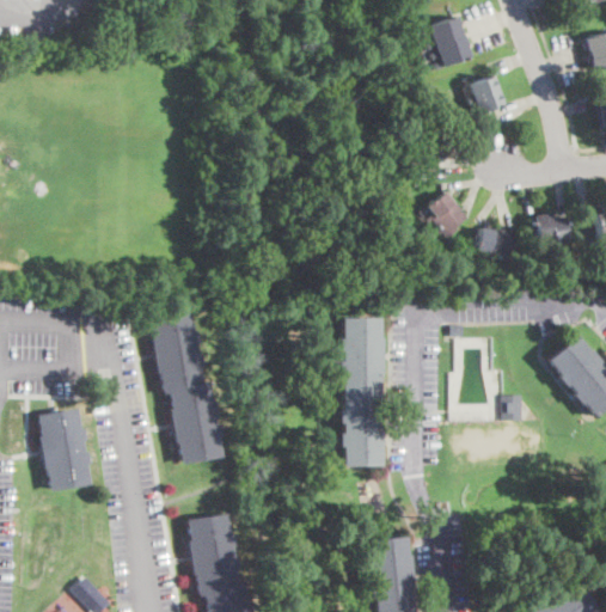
[(475,56),(446,66),(432,24),(460,14),(475,56)]
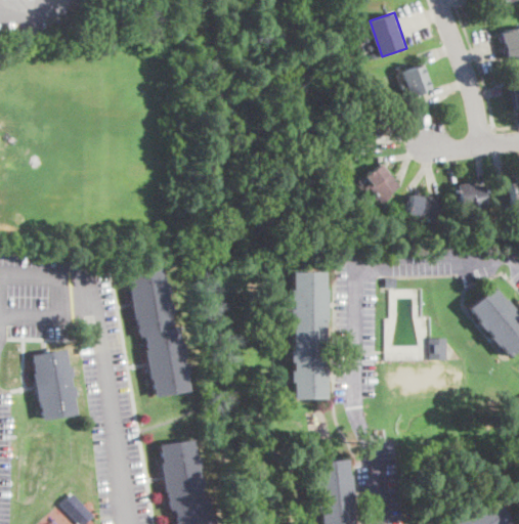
[(518,57),(511,59),(503,33),(518,29),(518,57)]
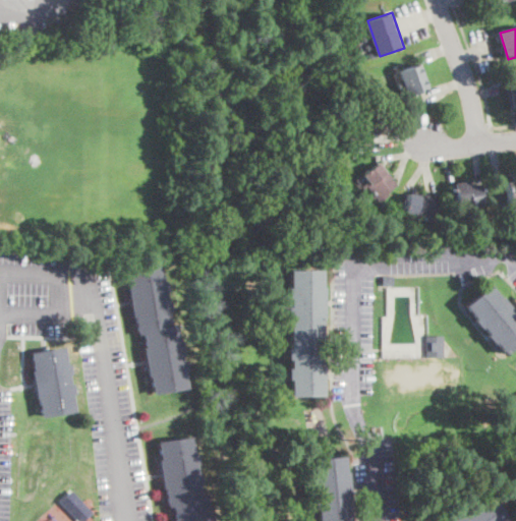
[(405,83),(401,72),(420,64),(421,64),(426,75),(405,83)]
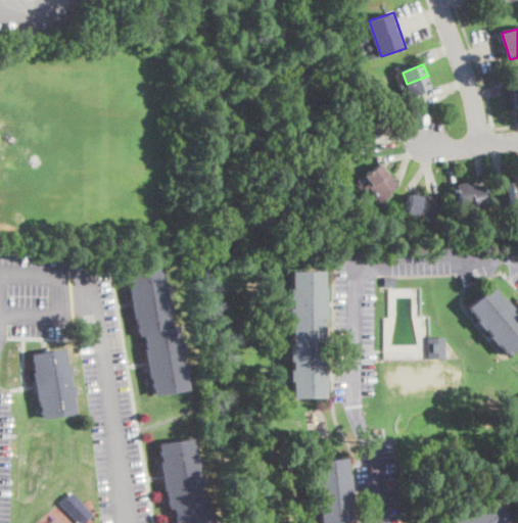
[(428,76),(433,90),(426,92),(412,98),(407,84),(428,76)]
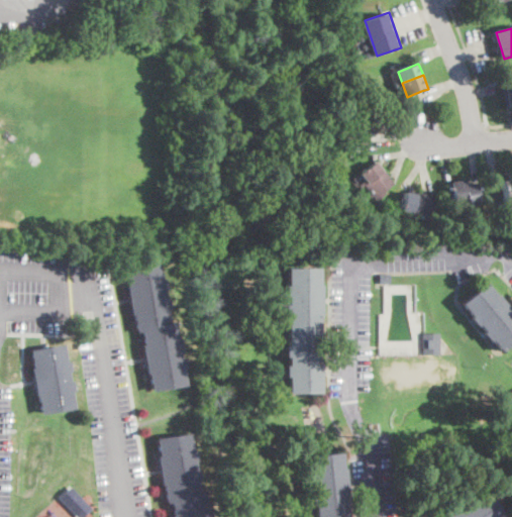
[(351,115),(350,129),(372,130),(373,117),(351,115)]
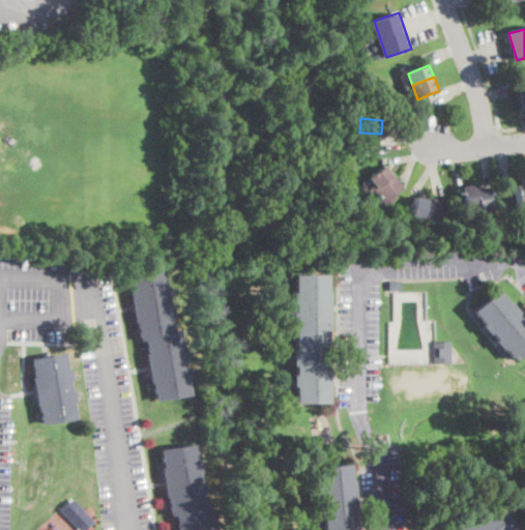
[(359,133),(381,134),(380,148),(357,146),(359,133)]
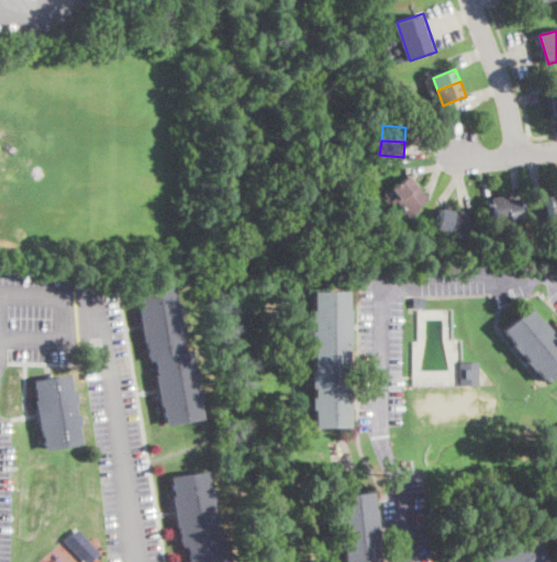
[(424,190),(402,206),(398,199),(401,197),(394,188),(411,177),(414,175),(424,190)]
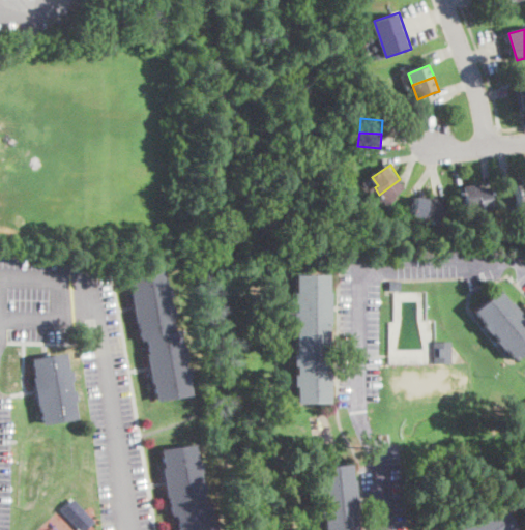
[(400,179),(407,187),(398,195),(400,197),(388,206),(379,195),(400,179)]
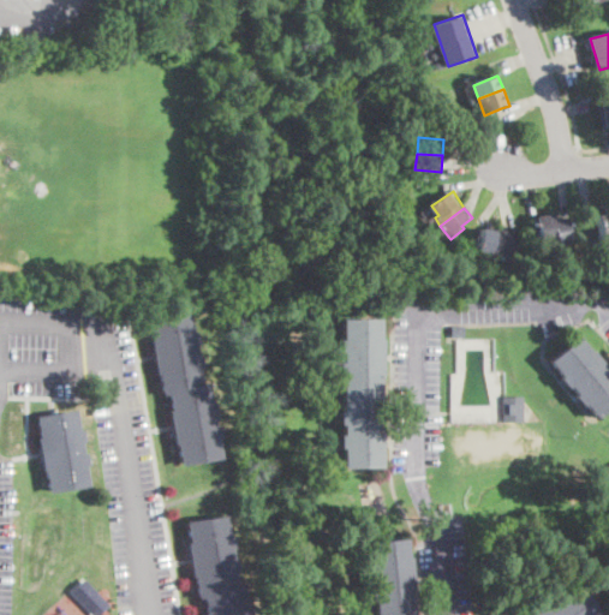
[(559,242),(555,216),(571,214),(574,244),(559,245),(559,242)]
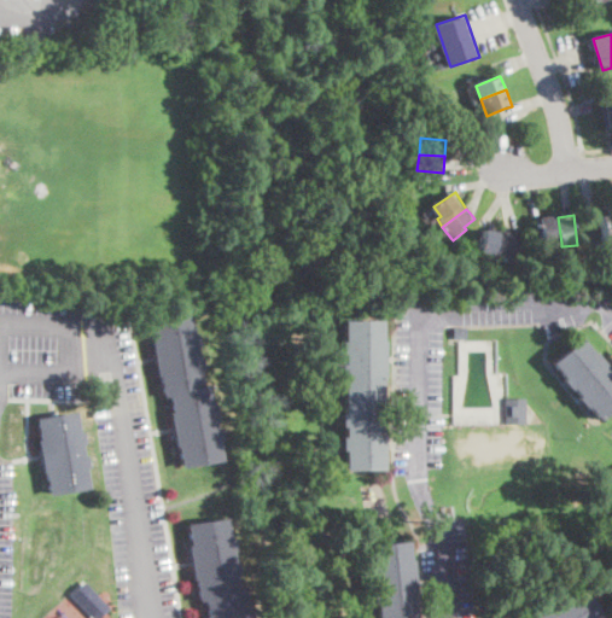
[(561,243),(546,245),(542,217),(558,216),(558,217),(561,243)]
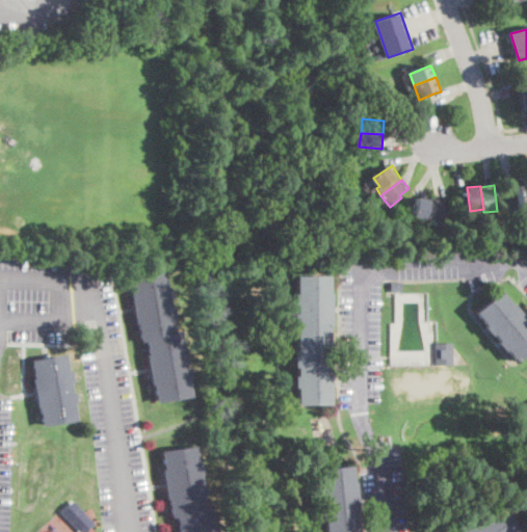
[(436,197),(430,224),(414,221),(419,197),(425,200),(426,195),(436,197)]
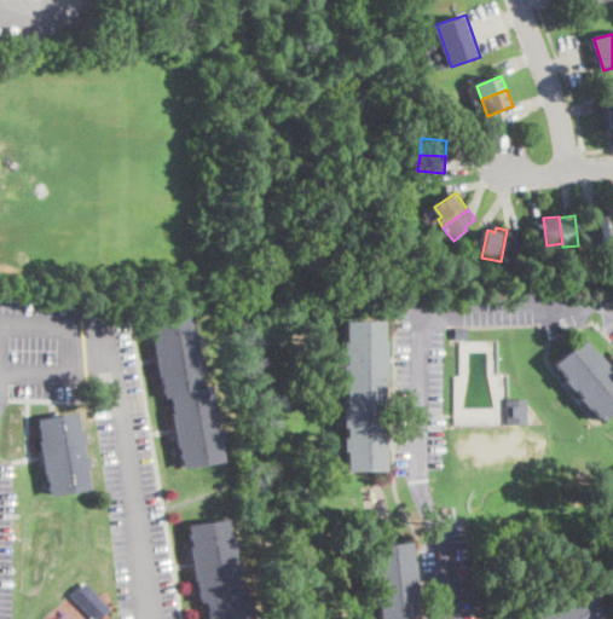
[(501,261),(507,230),(524,232),(515,265),(501,261)]
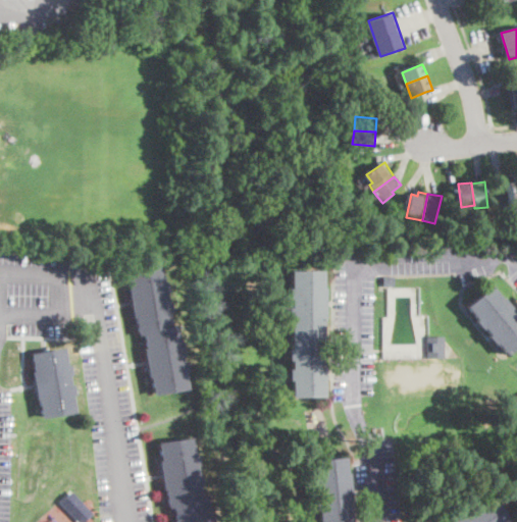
[(162,265),(165,283),(168,282),(169,293),(167,293),(169,303),(171,303),(173,311),(170,312),(173,325),(178,324),(182,343),(184,343),(186,352),(183,353),(185,362),(187,361),(189,371),(187,372),(190,389),(156,396),(153,378),(152,378),(147,349),(148,349),(146,335),(141,336),(138,318),(137,318),(134,302),(131,289),(133,289),(130,271),(162,265)]
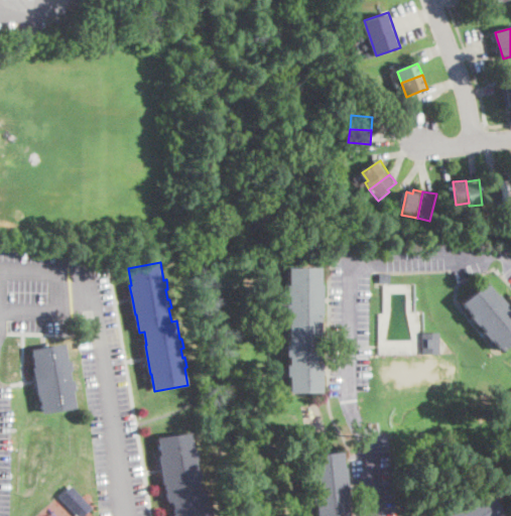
[(323,267),(323,285),(325,285),(325,315),(323,315),(323,346),(325,346),(325,375),(323,376),(323,393),(290,393),(290,377),(287,377),(287,365),(290,365),(290,357),(287,357),(287,345),(290,345),(289,315),(287,315),(286,304),(289,304),(289,296),(287,296),(287,285),(289,285),(289,268),(323,267)]
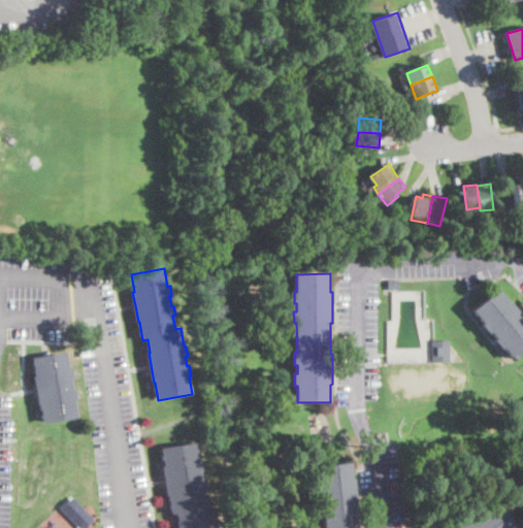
[(403,281),(402,290),(392,290),(392,279),(403,281)]
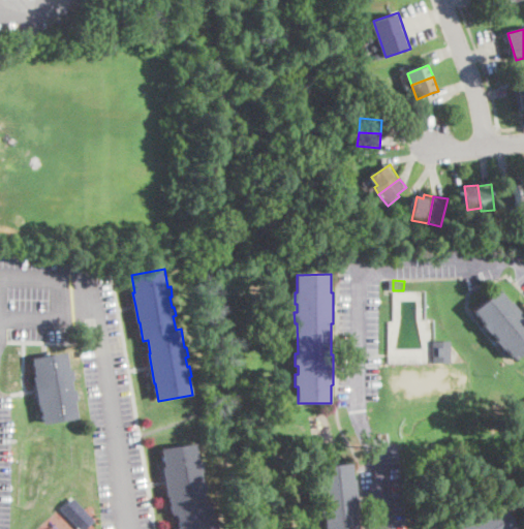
[(500,289),(512,303),(513,302),(523,315),(523,363),(521,360),(518,363),(505,348),(504,349),(497,341),(499,340),(494,334),(492,336),(484,327),(486,324),(474,311),(500,289)]
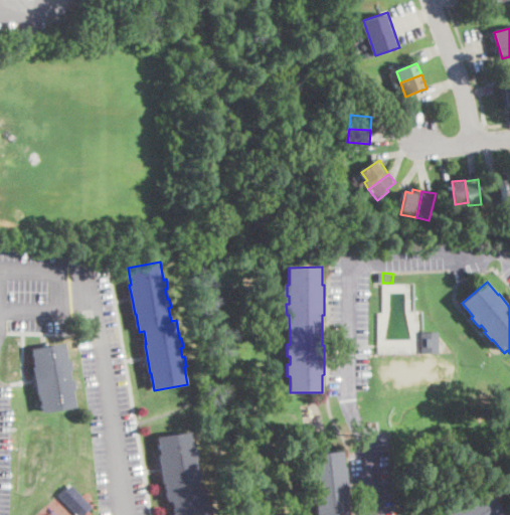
[(443,353),(425,353),(425,333),(443,333),(443,353)]
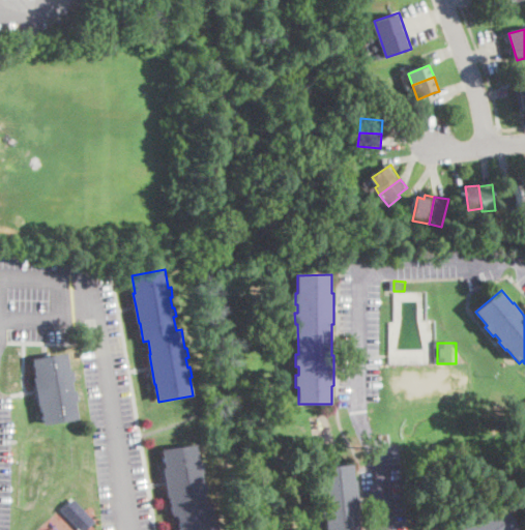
[(67,353),(70,372),(74,371),(75,381),(73,381),(74,391),(77,391),(79,401),(76,401),(79,419),(46,424),(42,407),(40,408),(35,378),(37,377),(34,359),(67,353)]
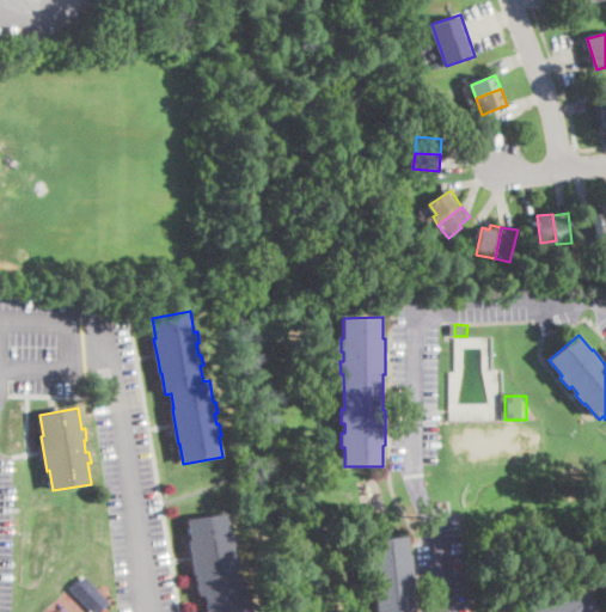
[(227,514),(231,534),(234,533),(236,545),(232,545),(234,557),(237,557),(239,568),(236,568),(239,585),(244,585),(248,605),(251,604),(251,611),(207,611),(208,611),(206,594),(200,595),(197,575),(195,575),(189,540),(193,540),(189,520),(227,514)]
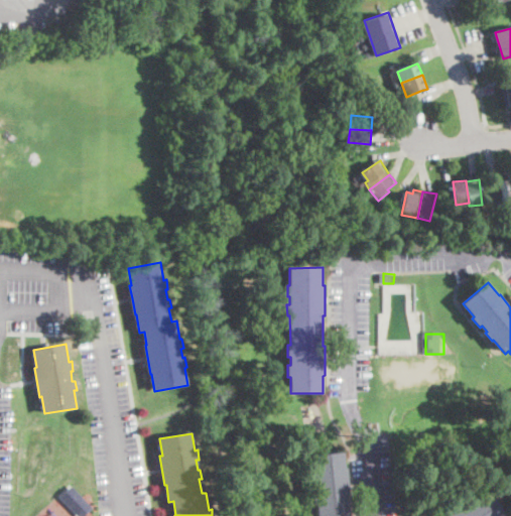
[(344,453),(346,468),(348,468),(351,500),(349,500),(350,515),(317,515),(316,504),(313,504),(312,492),(315,492),(314,484),(311,484),(310,473),(312,473),(311,456),(344,453)]
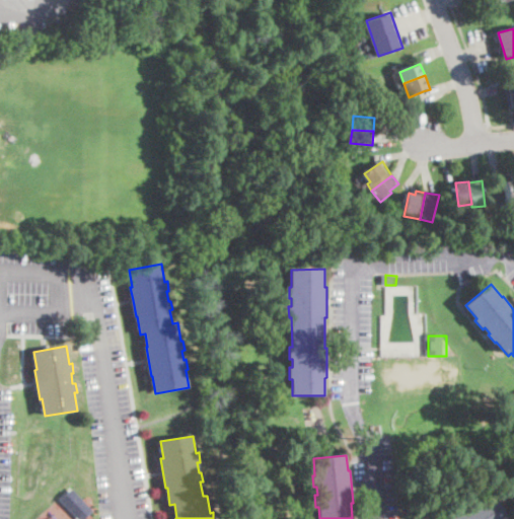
[(85,518),(96,510),(75,487),(63,498),(81,518),(85,518)]
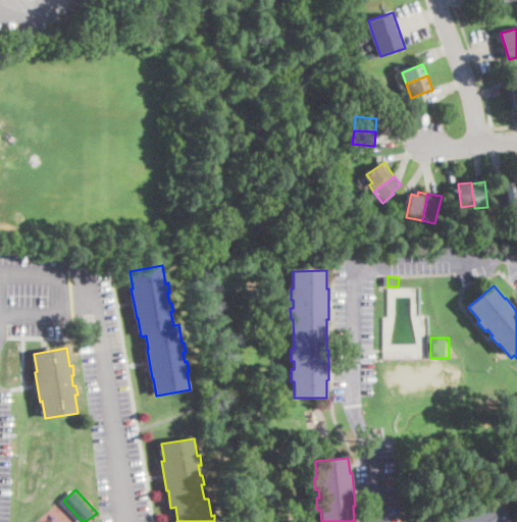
[(454,521),(494,496),(512,521),(454,521)]
